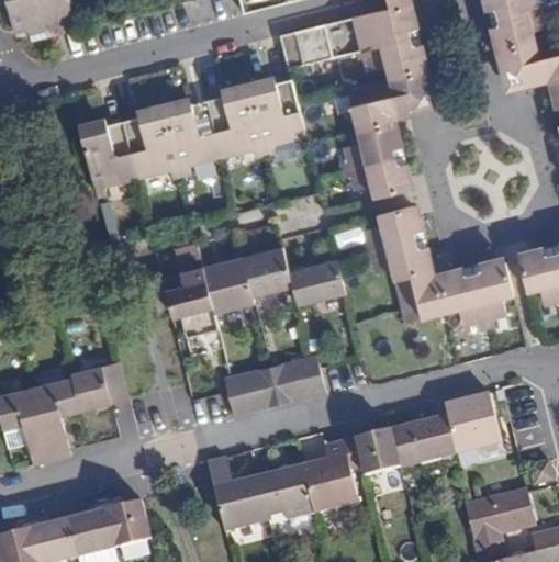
[(3,0),(10,21),(12,32),(26,29),(28,34),(44,31),(45,36),(59,33),(74,30),(65,0),(3,0)]
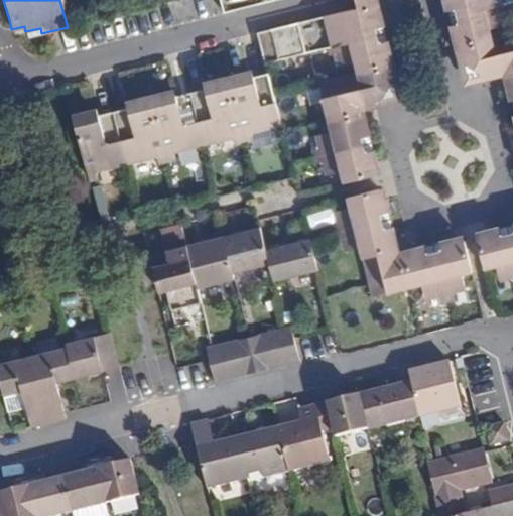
[(218,0),(221,12),(269,0),(218,0)]
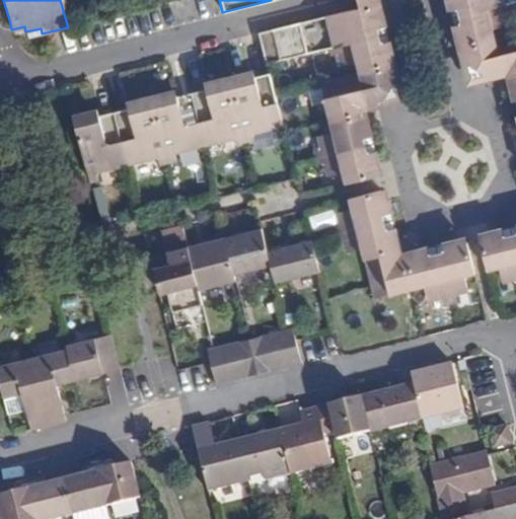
[(515,0),(445,0),(449,17),(508,2),(515,0)]
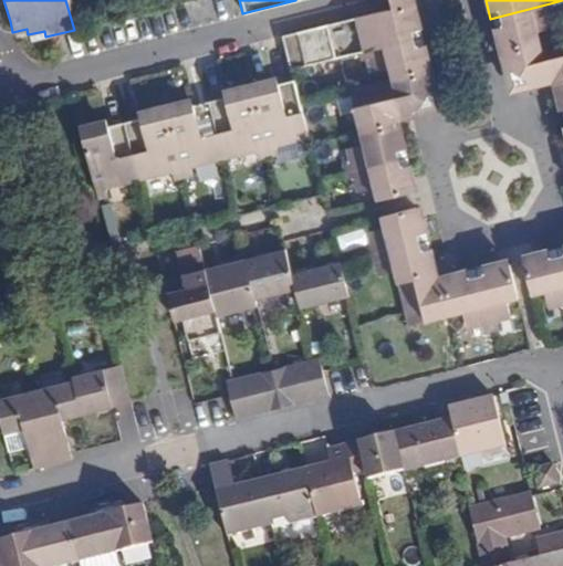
[(503,51),(504,51),(538,42),(535,30),(552,27),(551,23),(548,24),(544,12),(556,9),(554,2),(490,19),(496,40),(501,39),(503,51)]
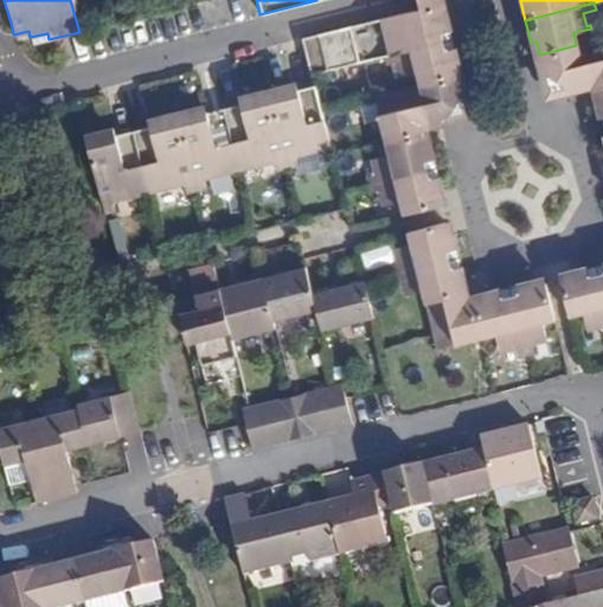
[(382,56),(451,38),(446,16),(441,17),(437,4),(418,8),(300,38),(302,45),(309,74),(382,56)]
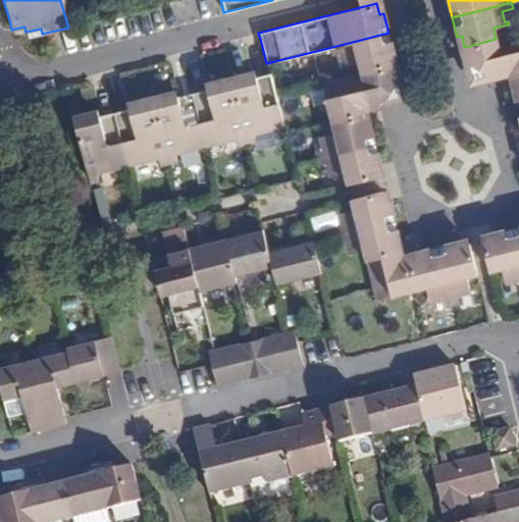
[(81,17),(83,23),(111,16),(110,10),(81,17)]
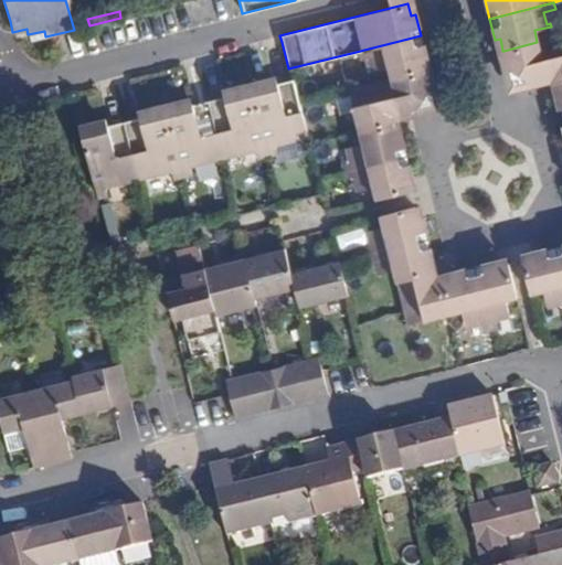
[(44,31),(28,34),(30,41),(45,36),(44,31)]
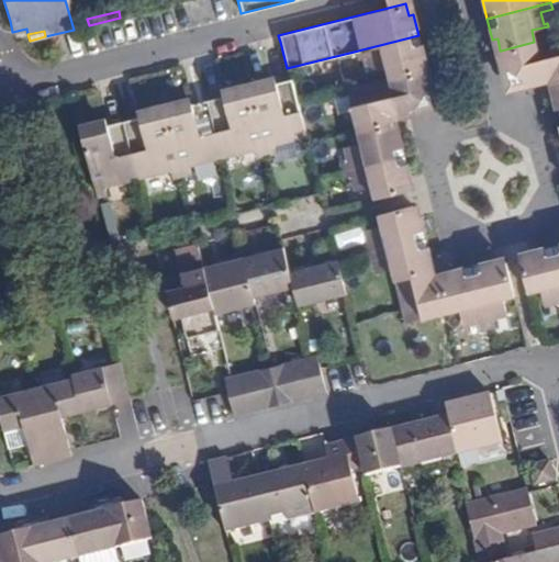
[(420,71),(422,70),(418,58),(424,56),(418,35),(354,52),(356,59),(368,56),(371,68),(366,69),(367,71),(383,67),(387,79),(420,71)]
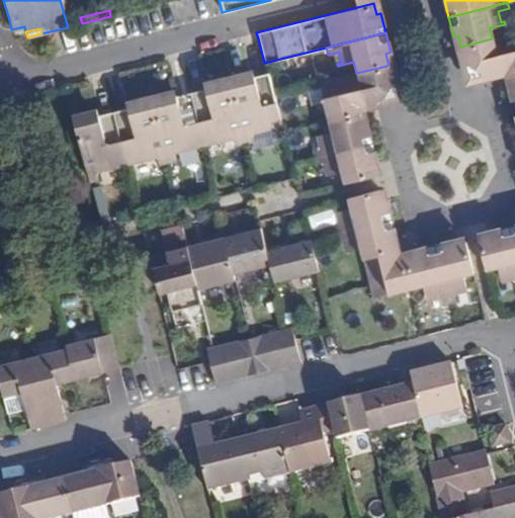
[(514,32),(492,38),(461,47),(510,75),(514,73),(514,32)]
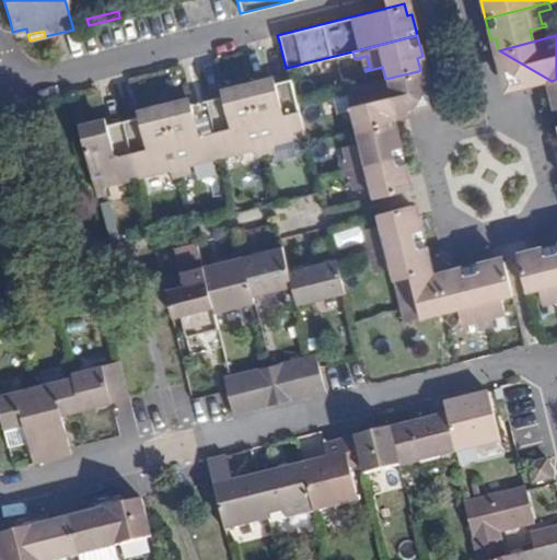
[(390,121),(418,71),(385,79),(343,90),(352,130),(390,121)]
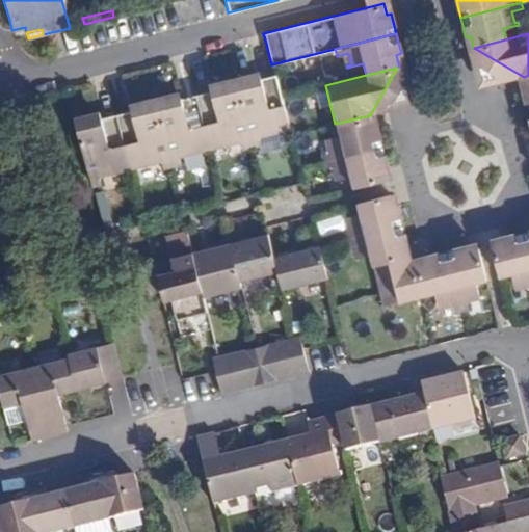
[(280,96),(274,77),(260,80),(259,77),(247,80),(245,74),(232,77),(249,145),(258,143),(256,136),(288,129),(280,96)]
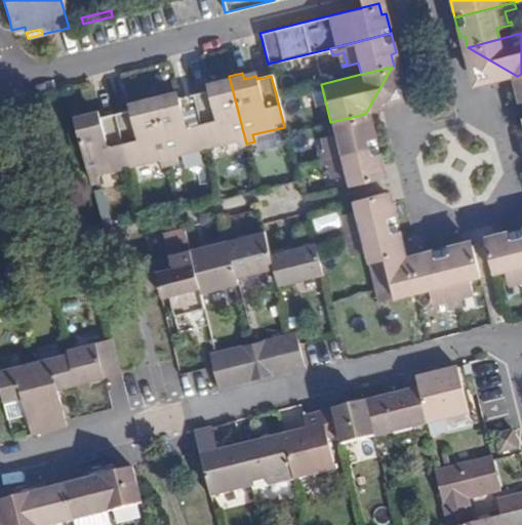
[(238,146),(246,144),(229,76),(215,80),(217,86),(206,89),(207,91),(192,95),(204,148),(236,139),(238,146)]
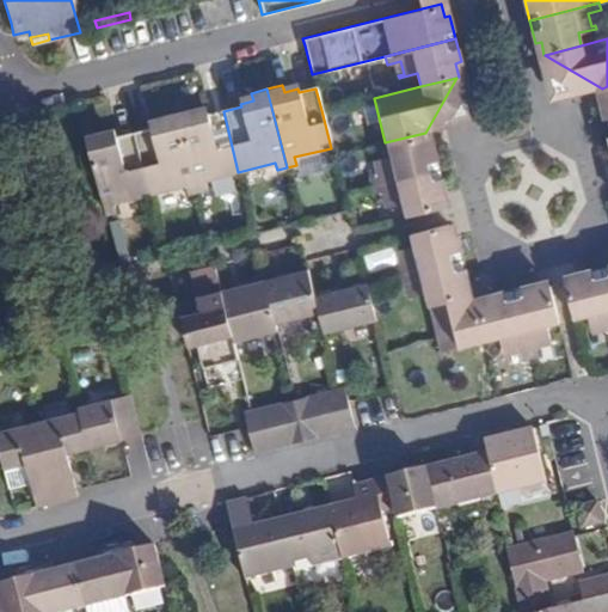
[(238,172),(223,111),(206,115),(206,111),(194,115),(191,108),(176,111),(195,191),(204,189),(203,181),(238,172)]
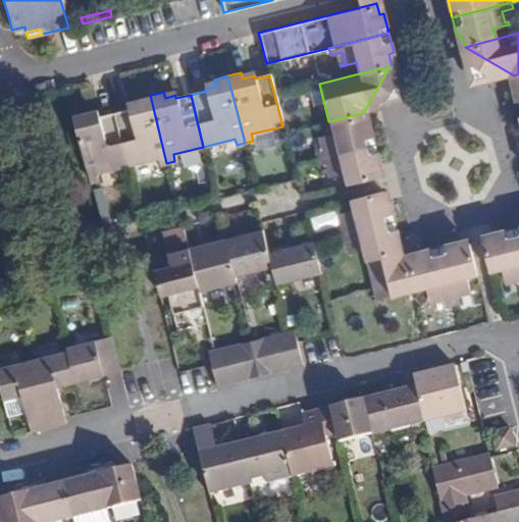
[(128,111),(113,115),(125,166),(156,158),(158,165),(166,163),(150,95),(136,98),(138,105),(127,108),(128,111)]
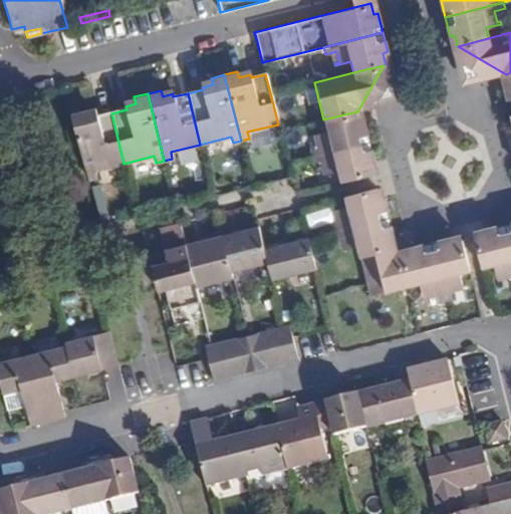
[(70,113),(86,180),(95,178),(93,171),(123,164),(111,113),(97,116),(96,113),(85,115),(83,109),(70,113)]
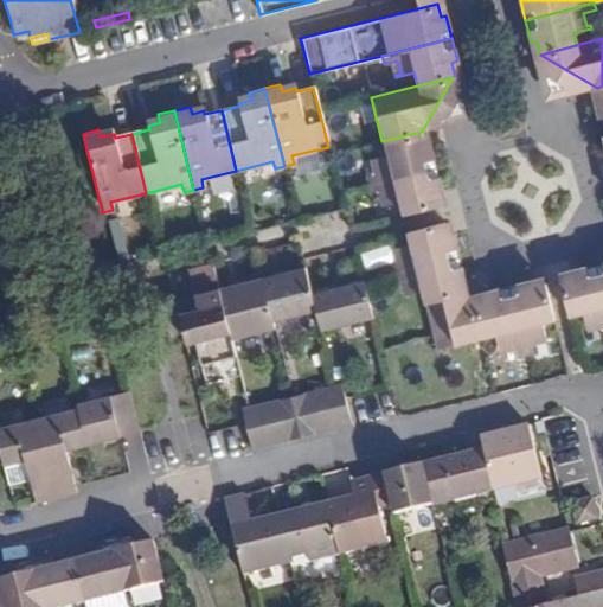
[(435,167),(429,144),(424,145),(422,132),(382,141),(385,154),(369,159),(369,161),(373,160),(377,173),(365,177),(366,184),(435,167)]
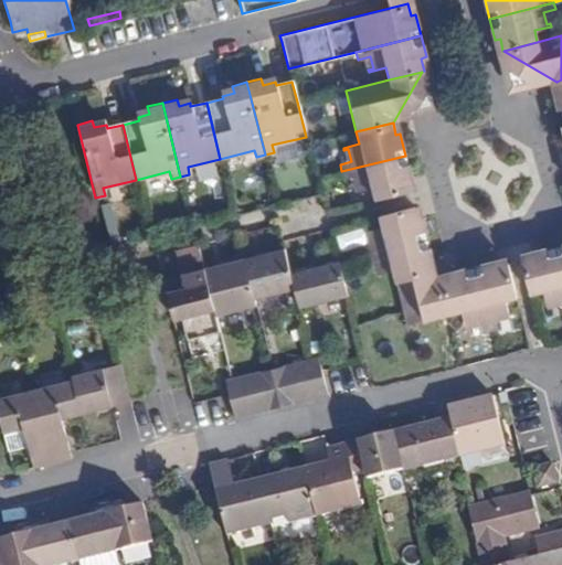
[(411,177),(405,156),(341,171),(343,179),(356,177),(358,189),(353,190),(354,192),(371,188),(373,199),(409,191),(405,178),(411,177)]
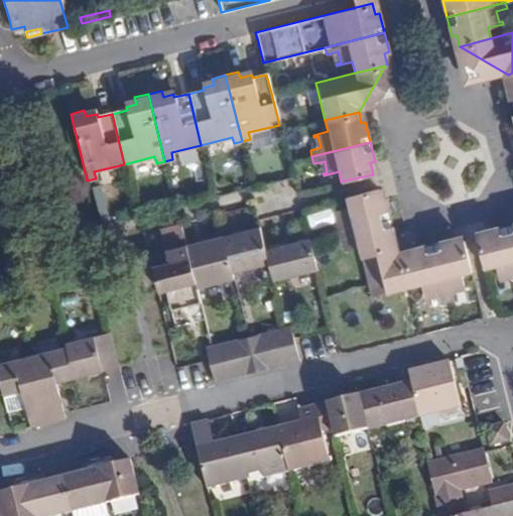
[(377,188),(346,197),(348,207),(333,210),(334,212),(338,211),(341,222),(329,225),(331,233),(389,218),(385,198),(379,199),(377,188)]
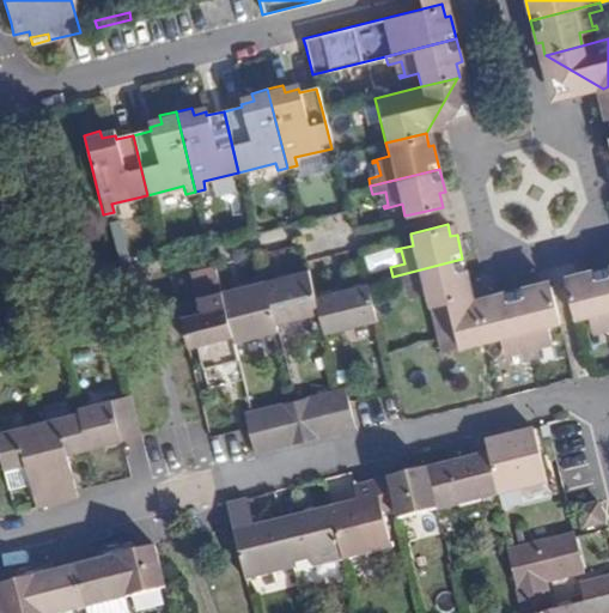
[(462,259),(393,277),(395,284),(408,281),(412,295),(407,296),(407,297),(426,293),(430,307),(472,296),(468,279),(462,259)]
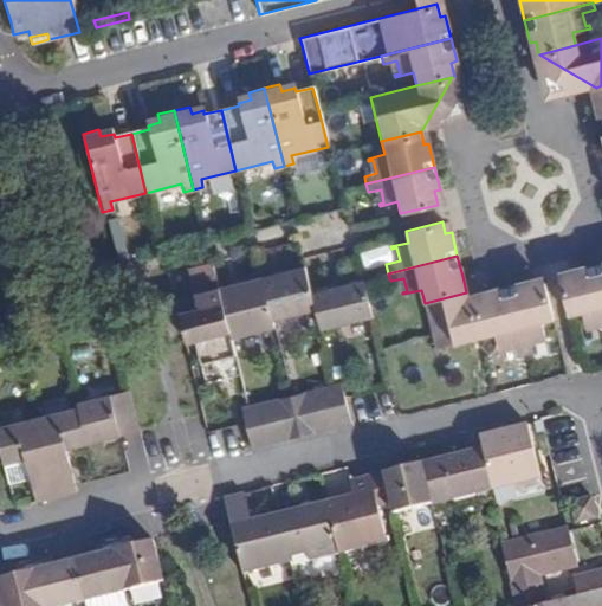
[(565,309),(568,315),(573,314),(581,311),(583,324),(599,321),(601,335),(601,334),(601,301),(593,263),(569,269),(570,275),(558,278),(565,309)]
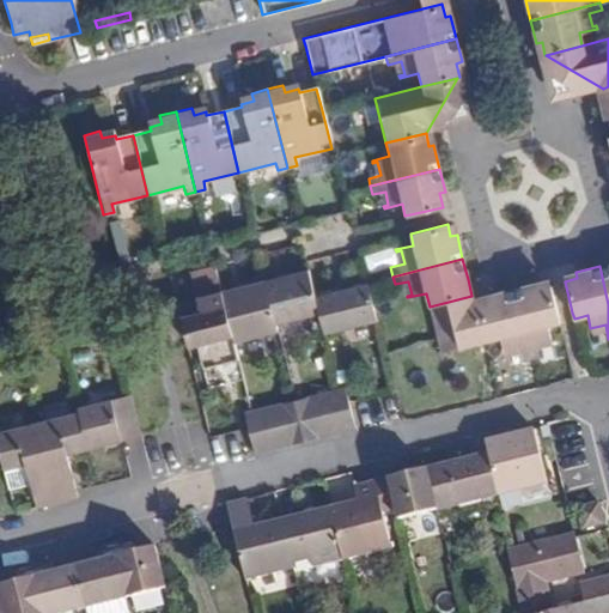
[(312,295),(305,268),(262,279),(273,322),(316,311),(312,295)]
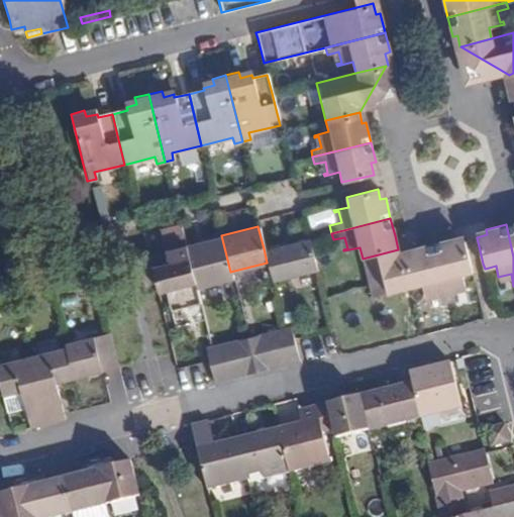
[(232,279),(230,272),(221,235),(185,244),(194,283),(195,288),(232,279)]
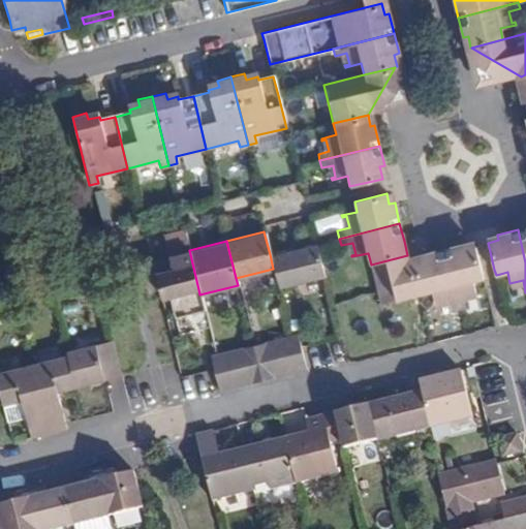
[(323,276),(316,243),(270,254),(273,269),(278,287),(323,276)]
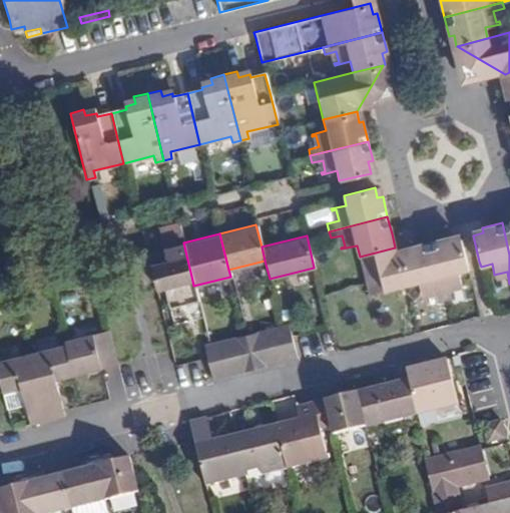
[(429,241),(443,300),(450,298),(447,287),(458,284),(459,289),(461,288),(457,273),(468,270),(460,238),(449,240),(448,236),(429,241)]
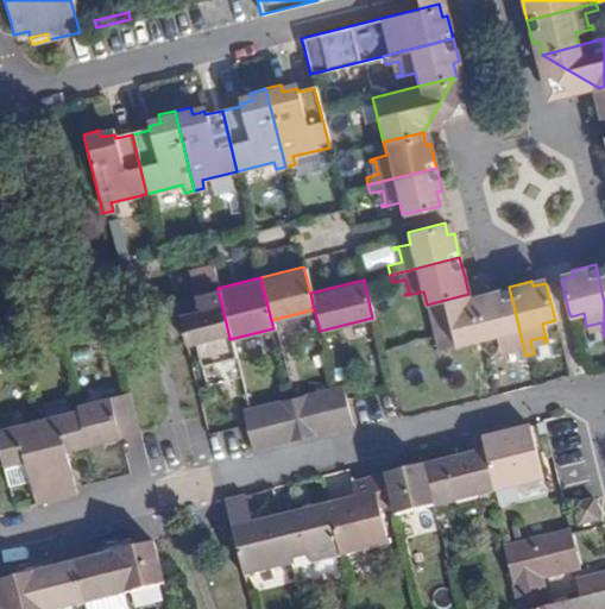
[(473,301),(481,338),(495,334),(498,353),(502,352),(500,347),(514,344),(517,357),(525,356),(509,287),(484,293),(485,297),(473,301)]
